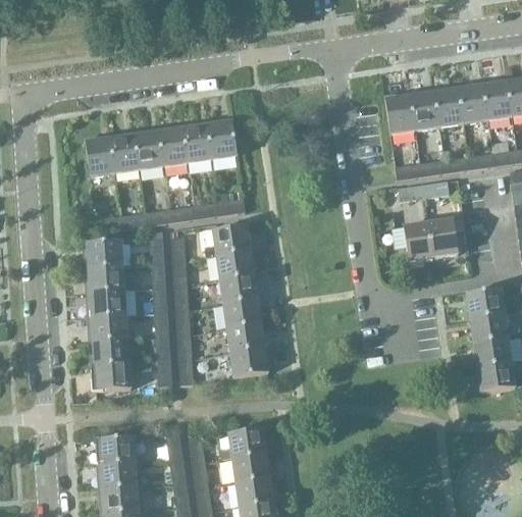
[(521,79),(507,82),(512,116),(521,114),(521,79)]
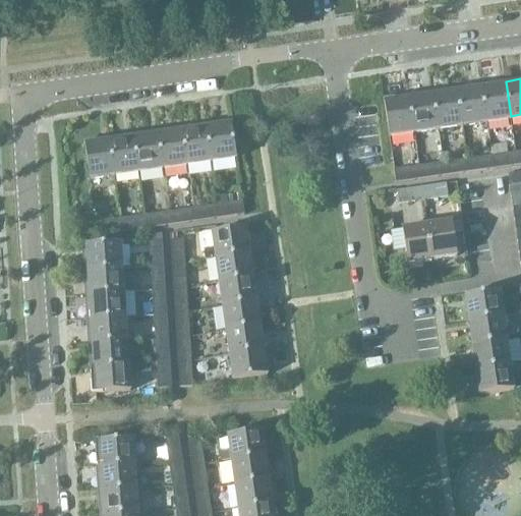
[(506,81),(481,84),(486,120),(511,116),(506,81)]
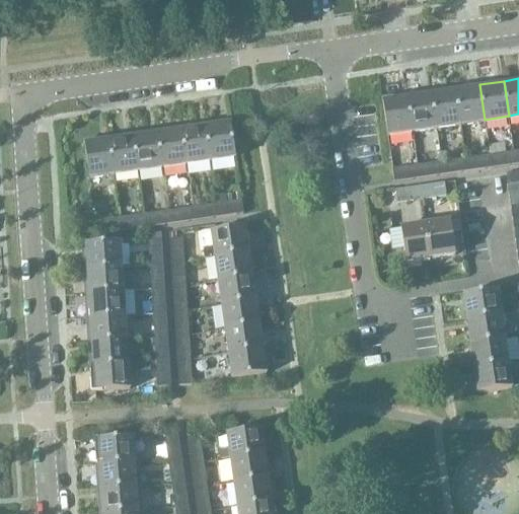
[(479,84),(455,88),(460,123),(485,120),(479,84)]
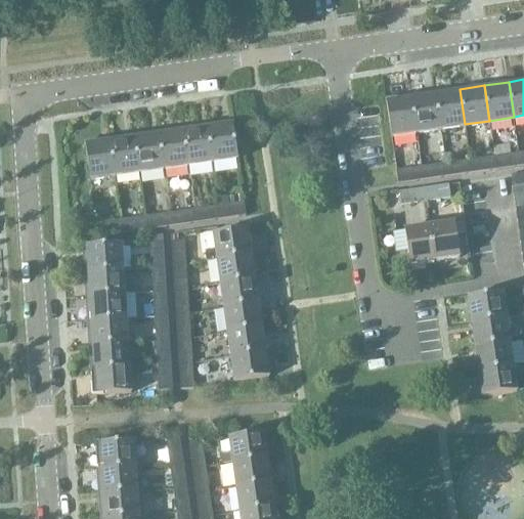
[(460,89),(435,92),(440,128),(465,124),(460,89)]
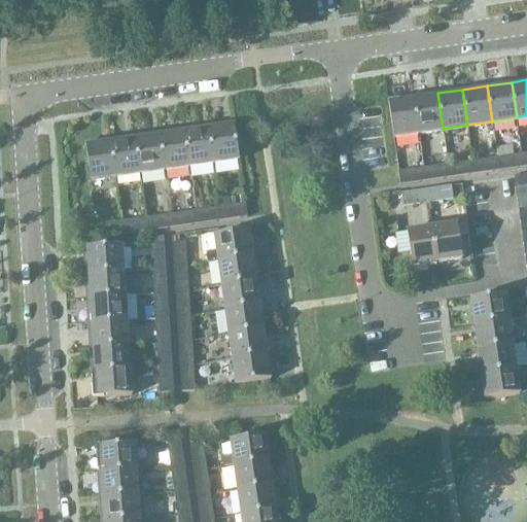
[(437,93),(413,97),(418,132),(443,129),(437,93)]
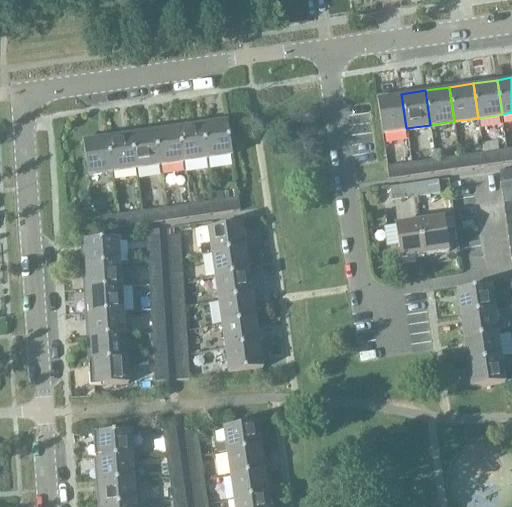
[(406,128),(401,94),(377,97),(382,132),(406,128)]
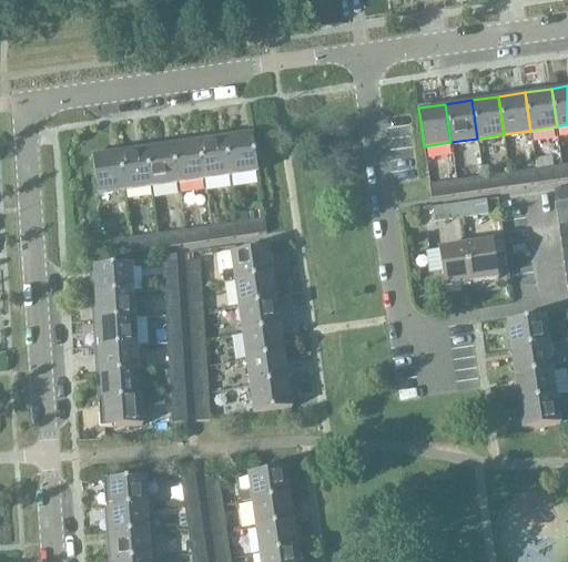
[(254,131),(227,135),(233,172),(260,169),(254,131)]
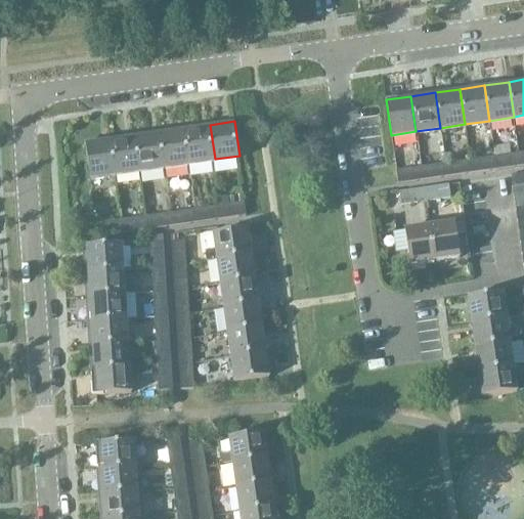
[(210,125),(185,128),(190,163),(215,159),(210,125)]
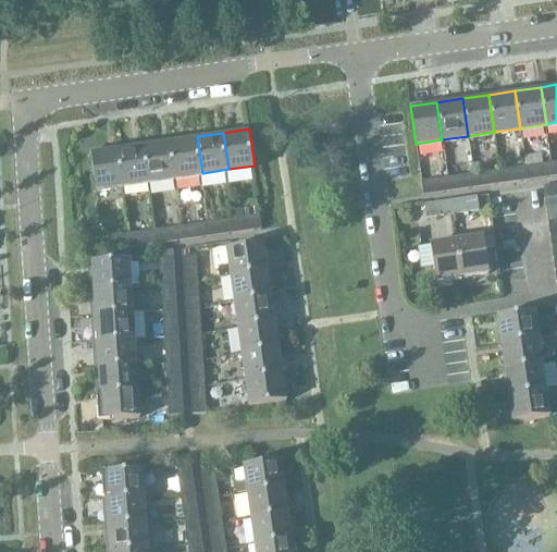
[(197,136),(171,140),(175,176),(202,173),(197,136)]
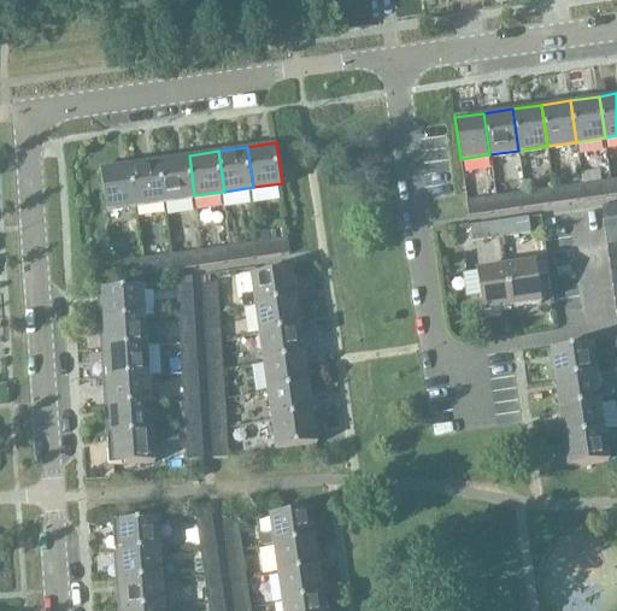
[(189,156),(159,159),(165,200),(194,195),(189,156)]
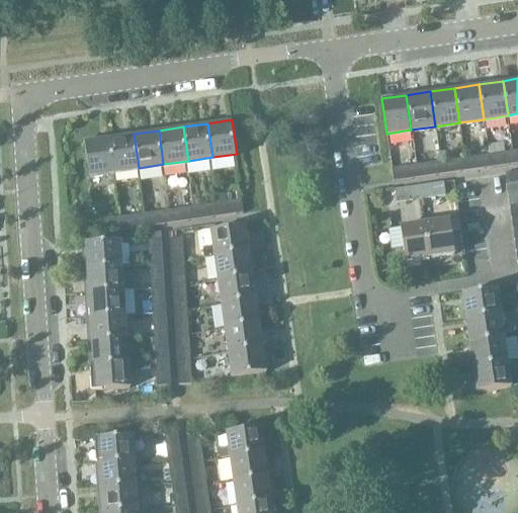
[(134,134),(109,138),(114,171),(139,168),(134,134)]
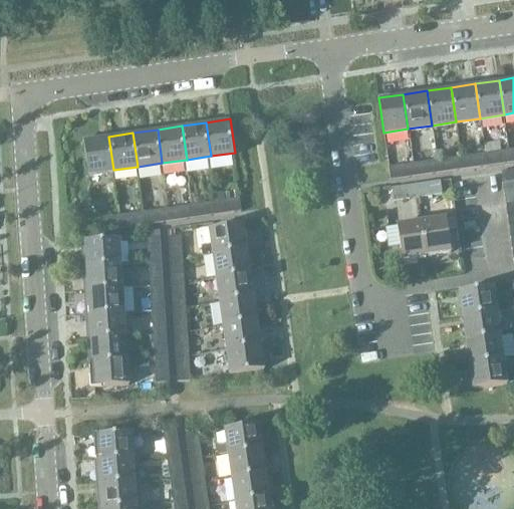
[(113,170),(108,137),(98,138),(97,135),(85,137),(86,140),(84,140),(89,173),(113,170)]
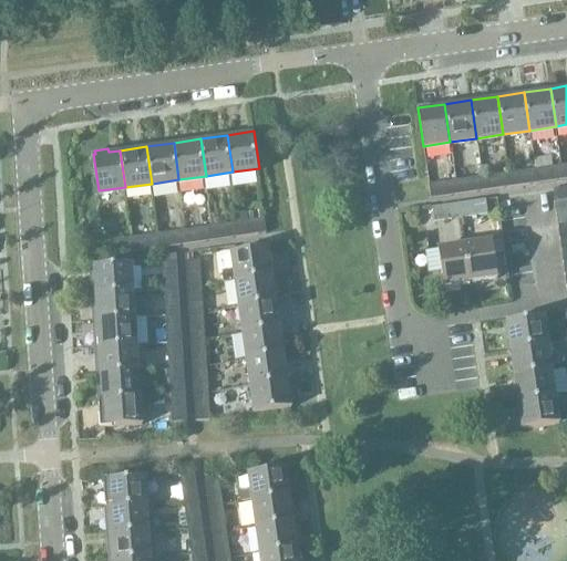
[(535,165),(537,179),(554,177),(552,163),(535,165)]
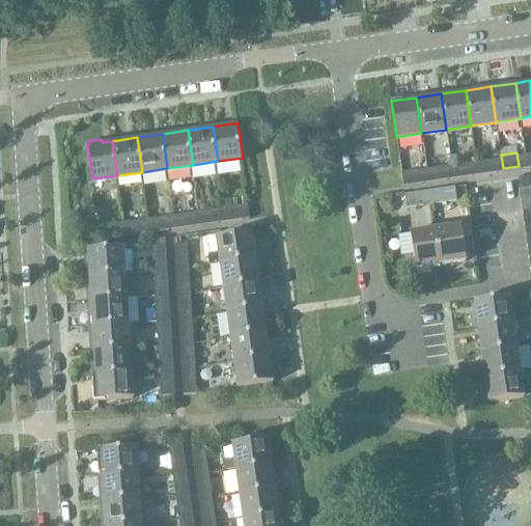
[(476,159),(478,172),(494,170),(492,157),(476,159)]
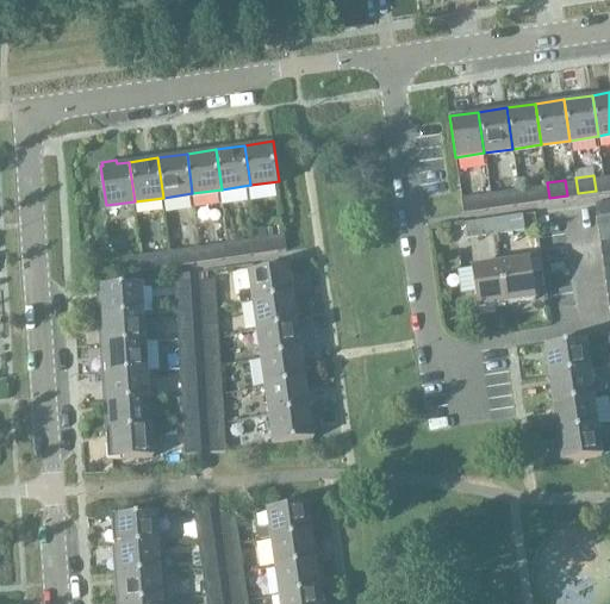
[(518,186),(521,201),(539,199),(536,184),(518,186)]
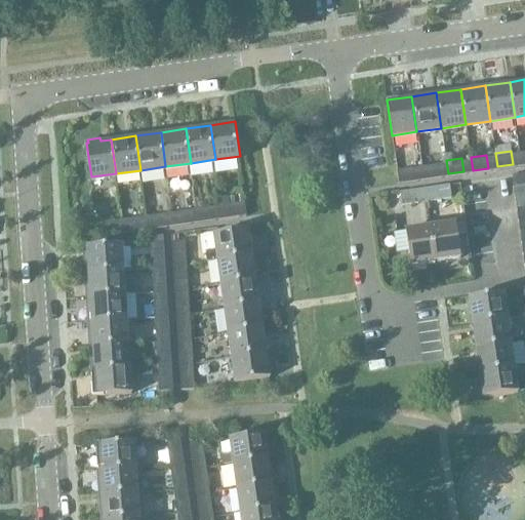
[(421,164),(423,177),(439,174),(437,161),(421,164)]
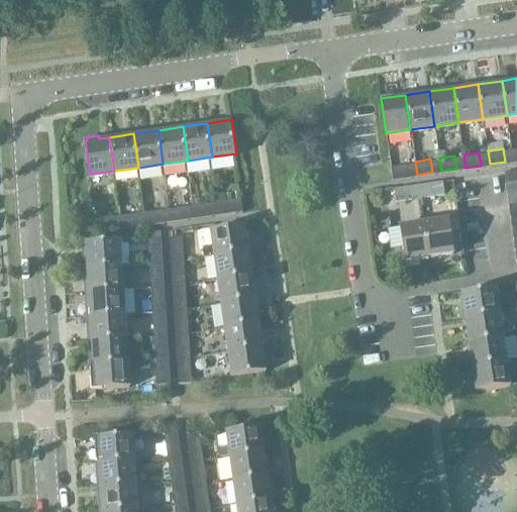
[(408,176),(406,163),(391,165),(393,178),(408,176)]
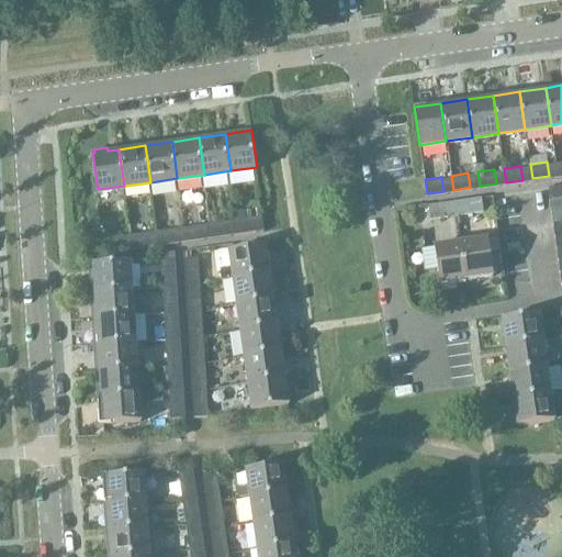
[(561,195),(561,182),(548,185),(549,197),(561,195)]
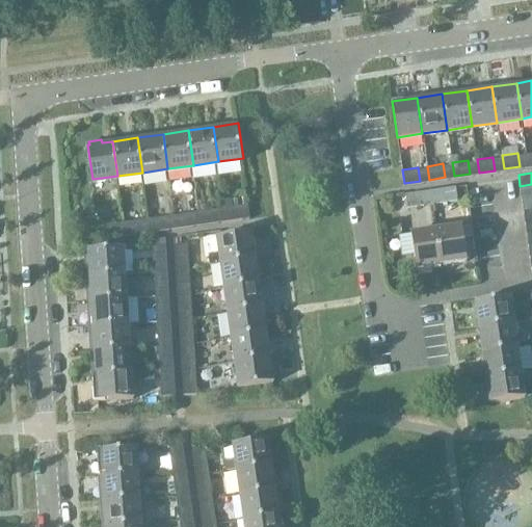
[(442,200),(457,198),(455,184),(440,186),(442,200)]
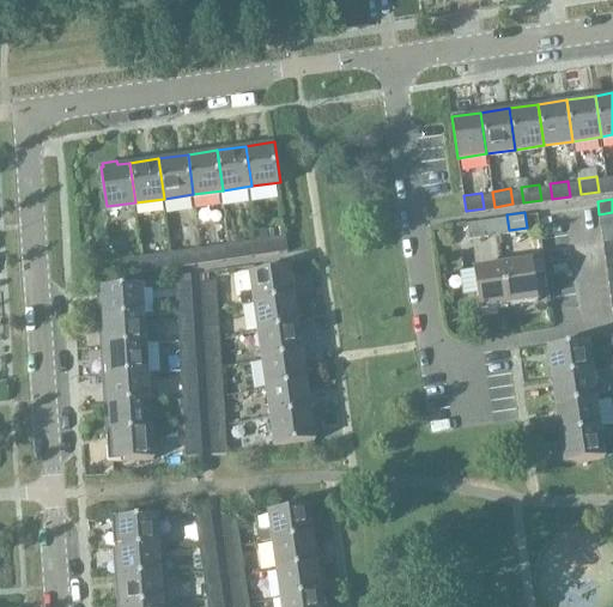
[(601,228),(612,225),(612,212),(599,214),(601,228)]
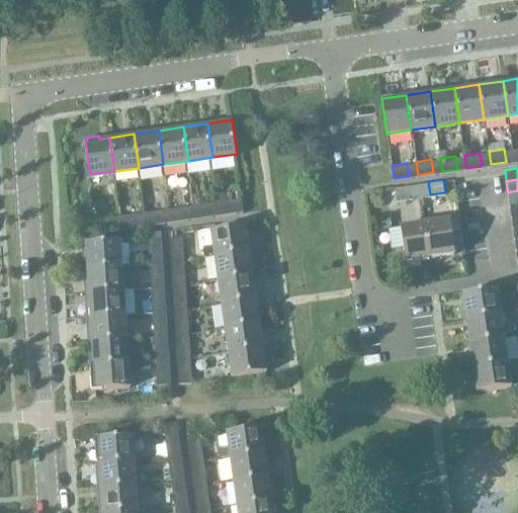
[(410,184),(395,186),(397,199),(412,197),(410,184)]
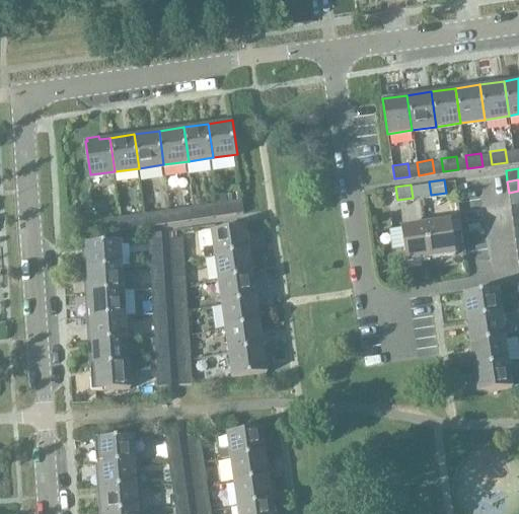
[(511,204),(518,202),(518,191),(509,193),(511,204)]
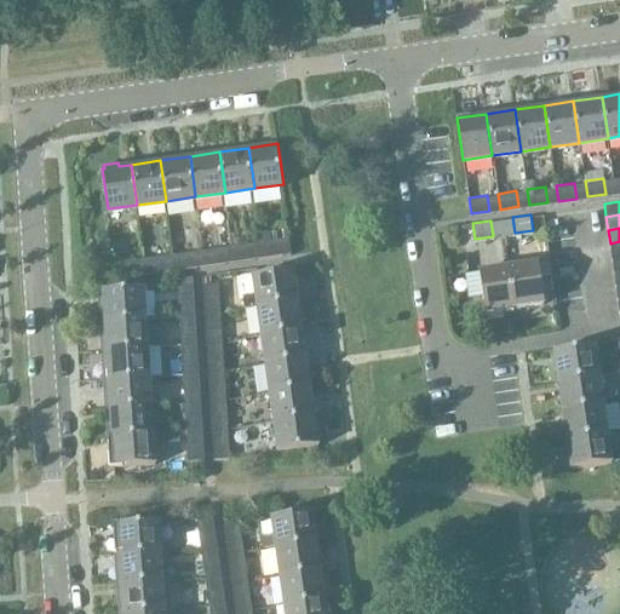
[(262,240),(264,254),(282,252),(280,236),(262,240)]
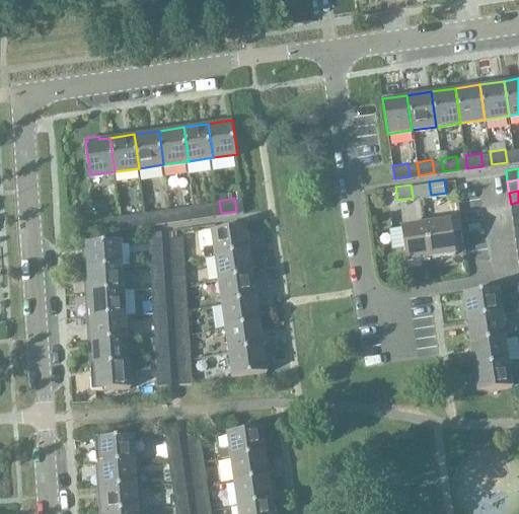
[(195,204),(197,217),(212,215),(210,202),(195,204)]
